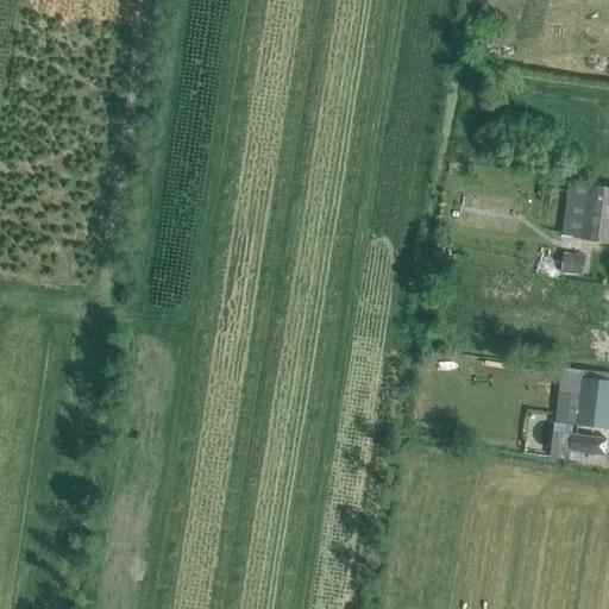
[(608,243),(608,187),(567,182),(560,237),(608,243)]
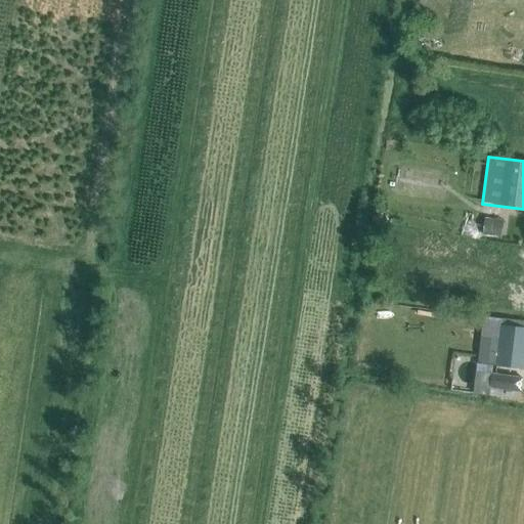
[(399,165),(394,190),(444,201),(448,174),(399,165)]
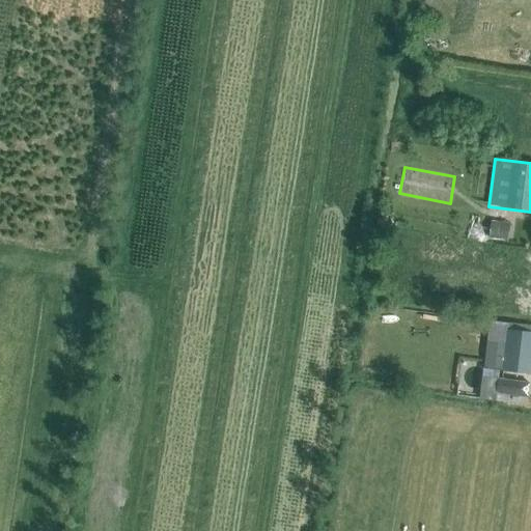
[(510,224),(491,221),(488,241),(507,243),(510,224)]
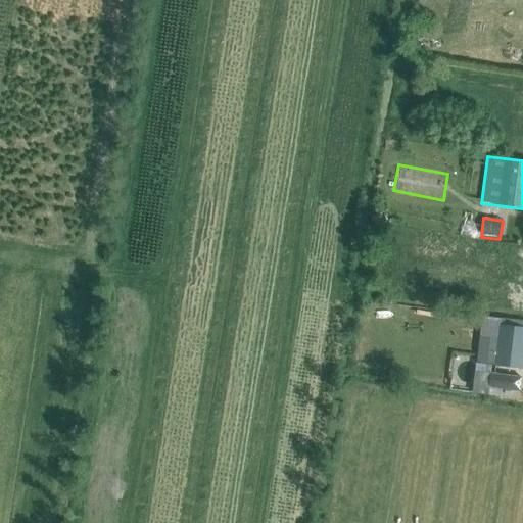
[(479,336),(476,364),(494,366),(522,368),(522,327),(500,324),(497,338),(479,336)]
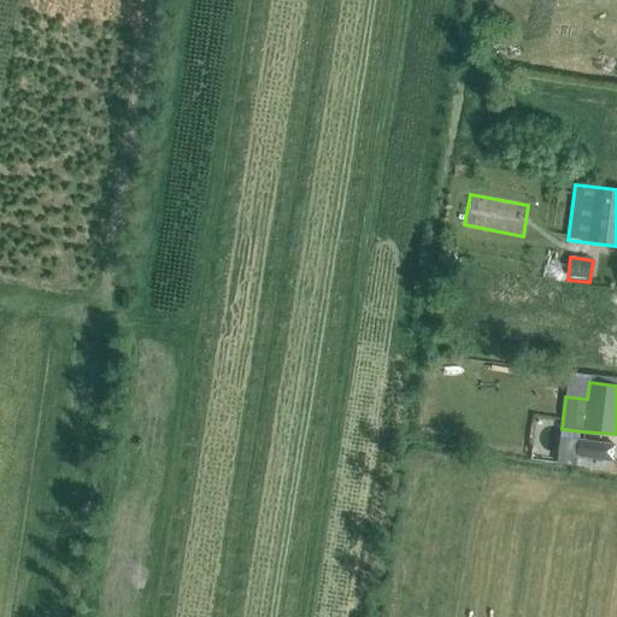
[(616,445),(579,440),(576,458),(613,463),(616,445)]
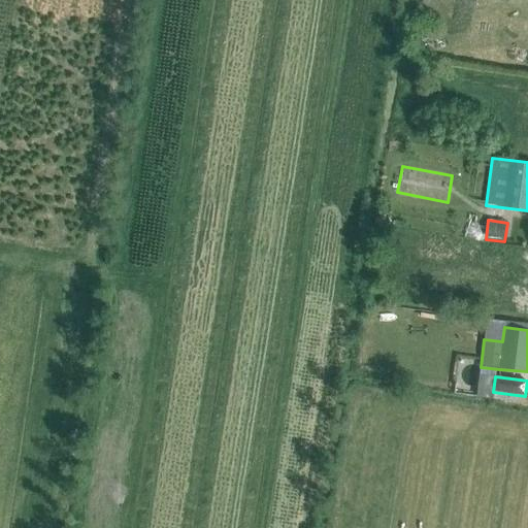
All buildings are outlined.
